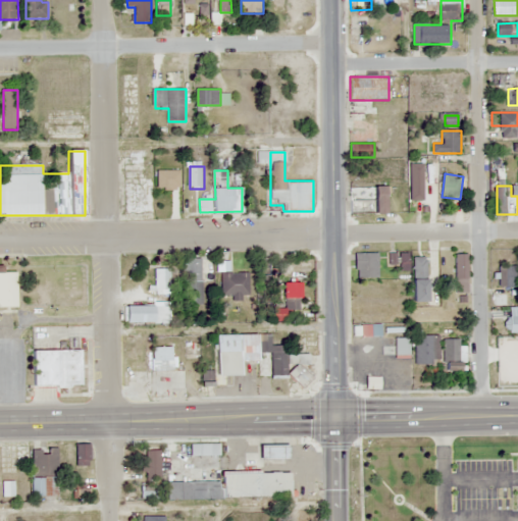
[(351,211),(387,211),(387,187),(351,187),(351,211)]
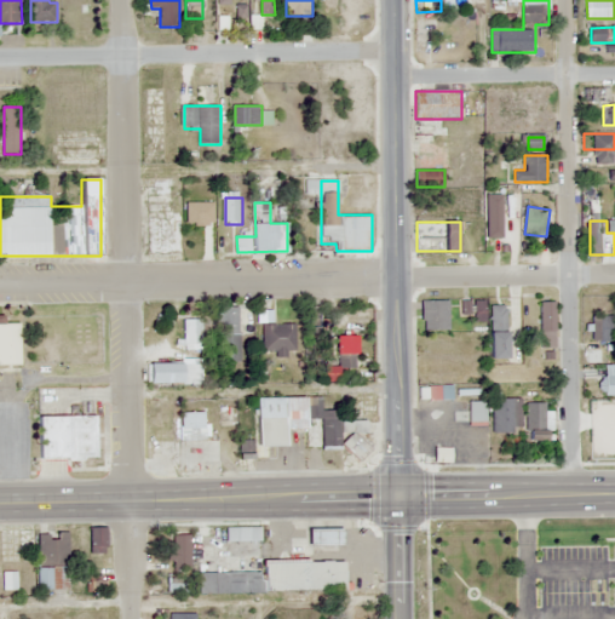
[(450,301),(424,301),(424,330),(450,330),(450,301)]
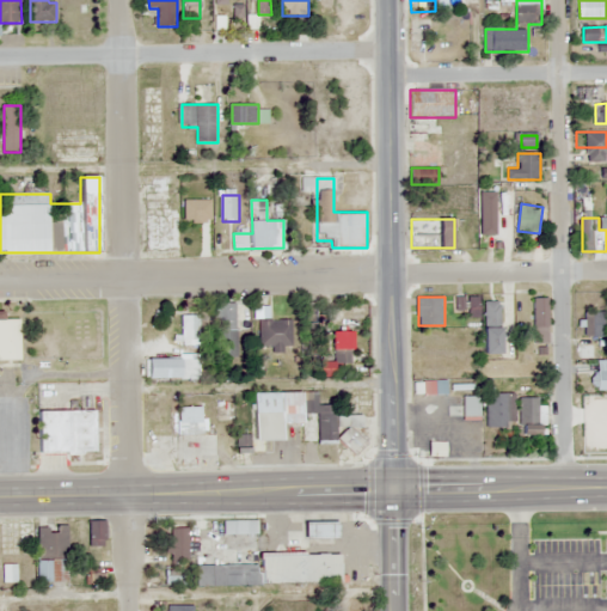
[(459,307),(471,307),(471,317),(480,317),(480,298),(459,298),(459,307)]
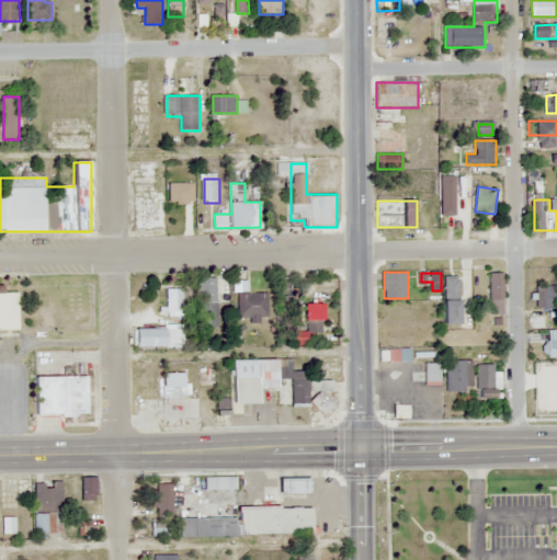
[(504,315),(504,274),(491,274),(491,315),(504,315)]
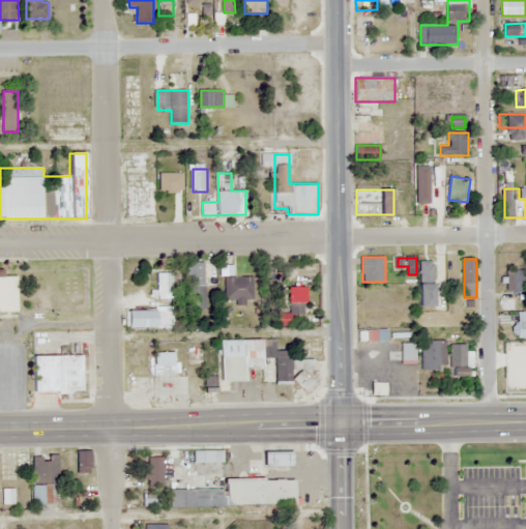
[(434,307),(434,261),(420,261),(420,307),(434,307)]
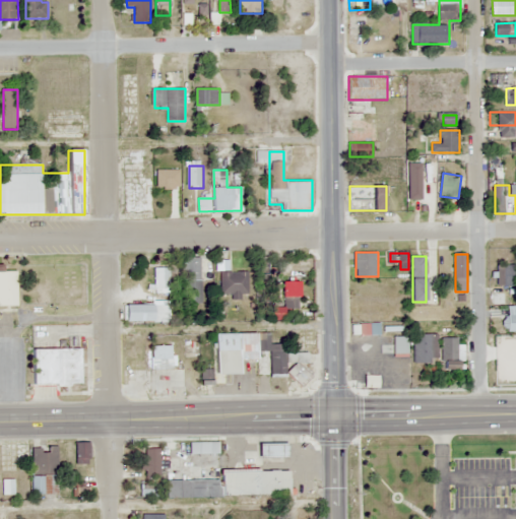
[(202,257),(184,257),(185,266),(155,266),(156,293),(173,293),(173,283),(185,282),(185,304),(203,304),(202,257)]
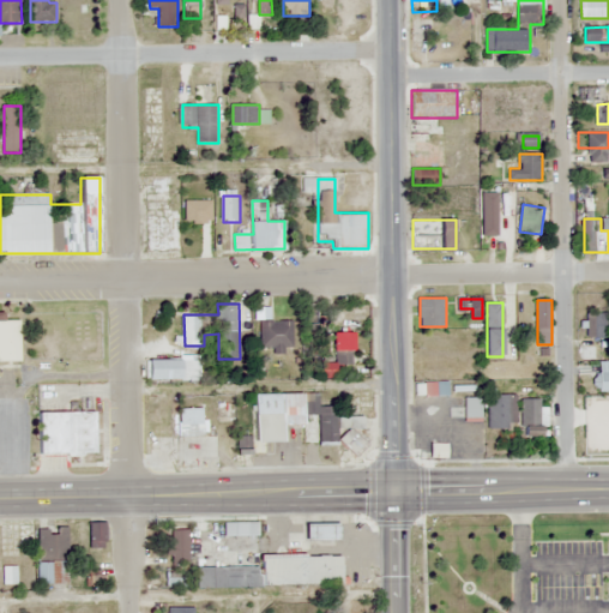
[(603,313),(589,313),(589,338),(603,338),(603,313)]
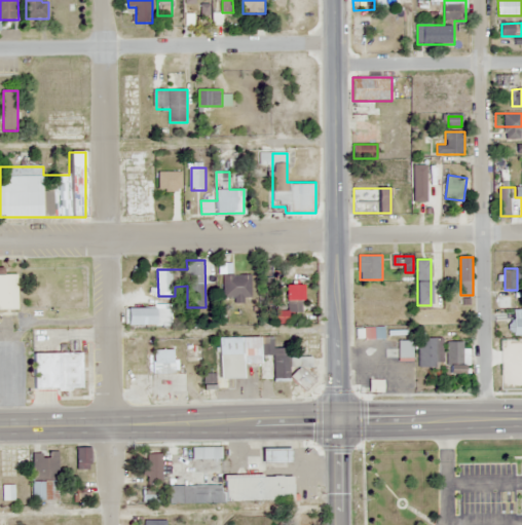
[(0,310),(17,310),(17,273),(3,273),(3,270),(0,270),(0,310)]
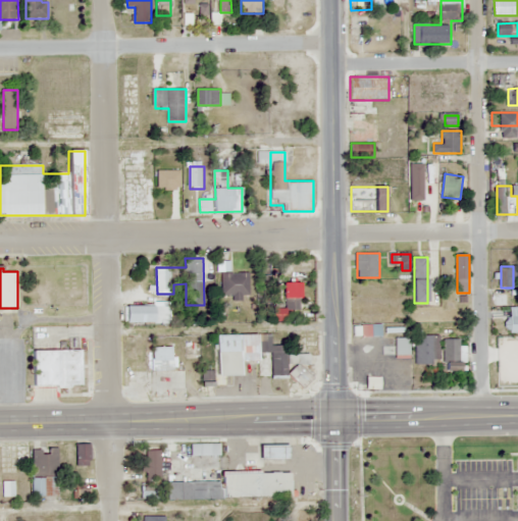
[(251,273),(223,273),(223,299),(251,299),(251,273)]
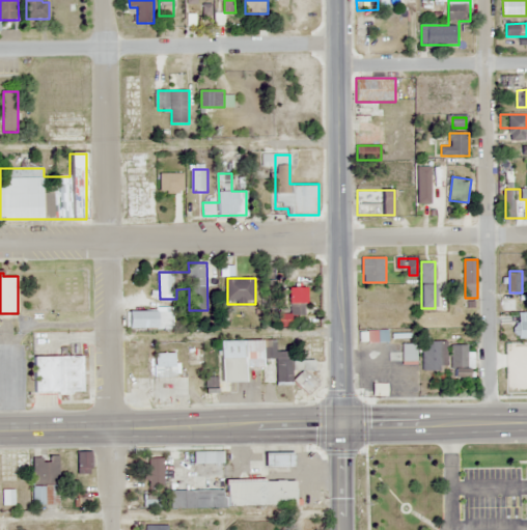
[(307,287),(290,287),(290,316),(307,316),(307,287)]
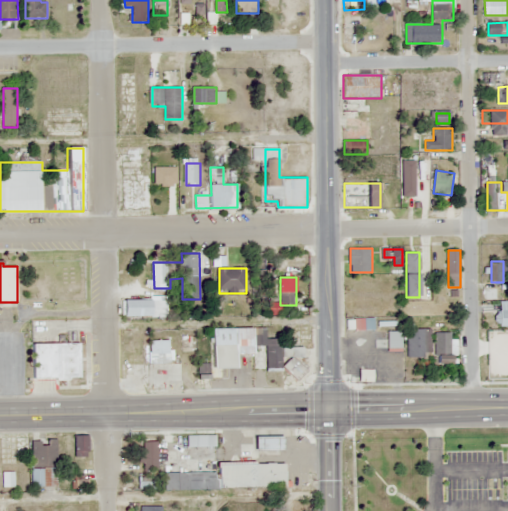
[(168,317),(168,300),(123,300),(123,317),(168,317)]
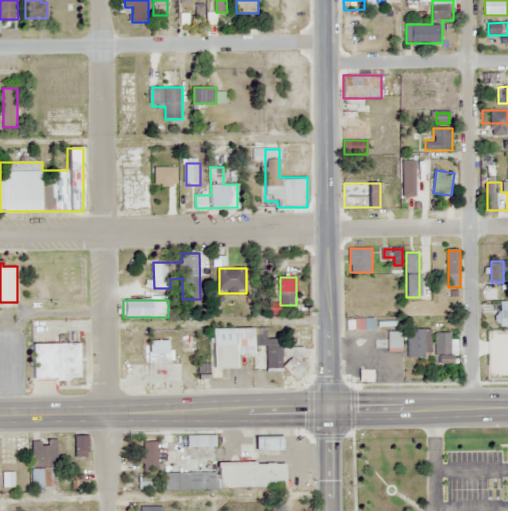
[(507,304),(499,304),(499,326),(507,326),(507,304)]
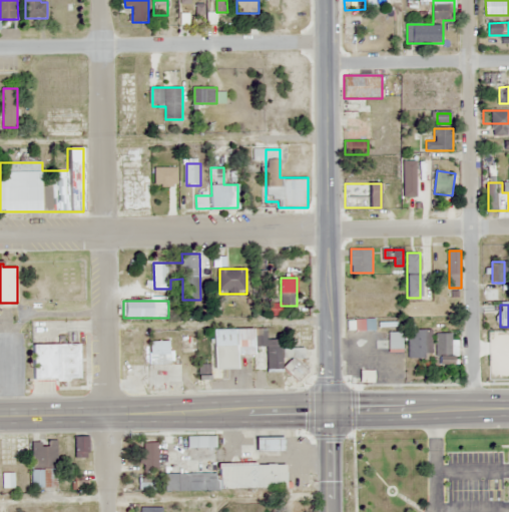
[(357,319),(357,331),(377,331),(377,319),(357,319)]
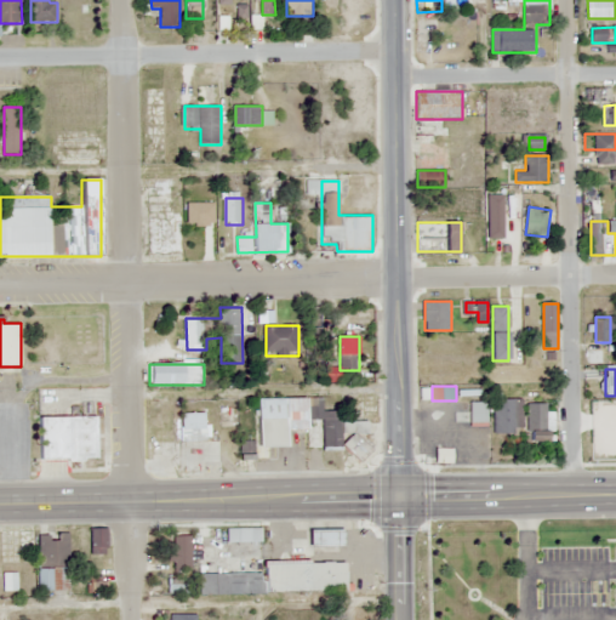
[(258,398),(258,447),(286,447),(286,431),(311,431),(311,447),(343,447),(343,431),(348,431),(348,456),(369,456),(369,427),(342,427),(342,411),(324,411),(324,398),(258,398)]
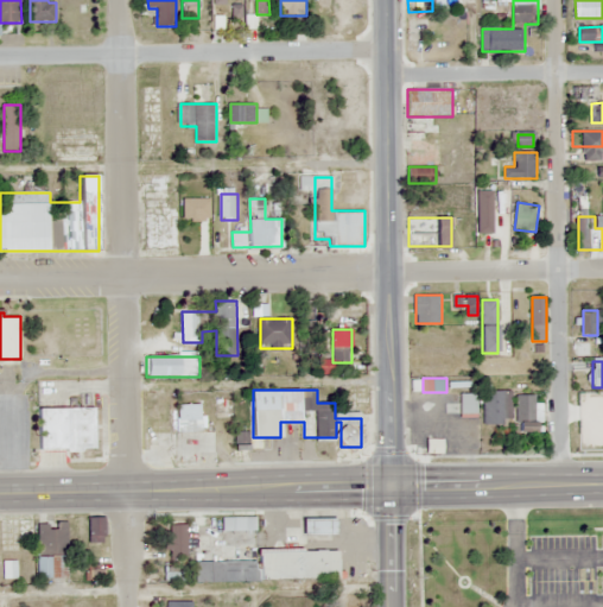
[(484,391),(484,423),(512,423),(512,391),(484,391)]
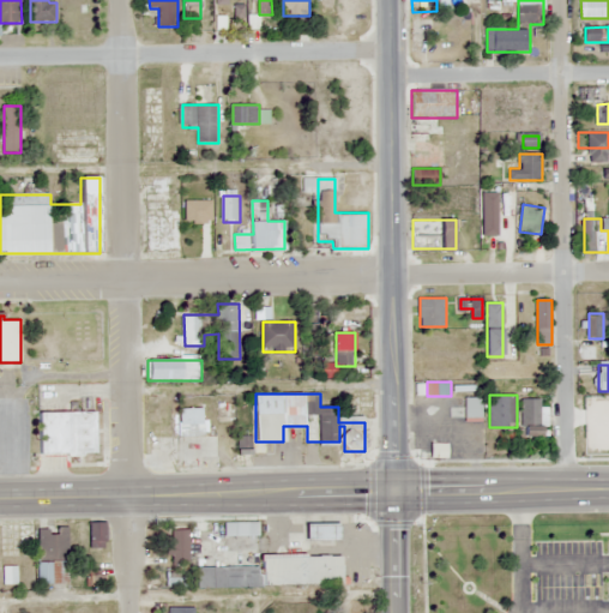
[(466,398),(466,419),(483,419),(483,398),(466,398)]
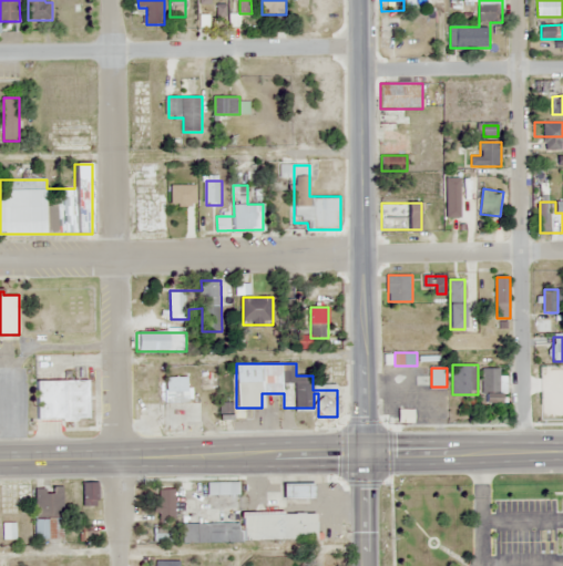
[(484,402),(501,402),(501,369),(484,369),(484,402)]
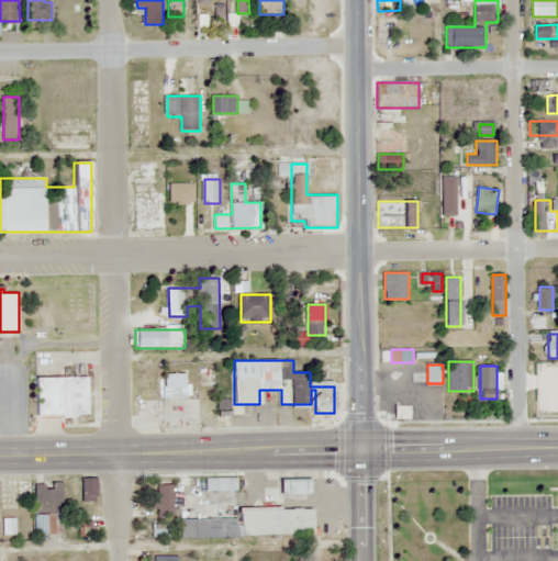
[(187,389),(187,373),(166,374),(166,389),(187,389)]
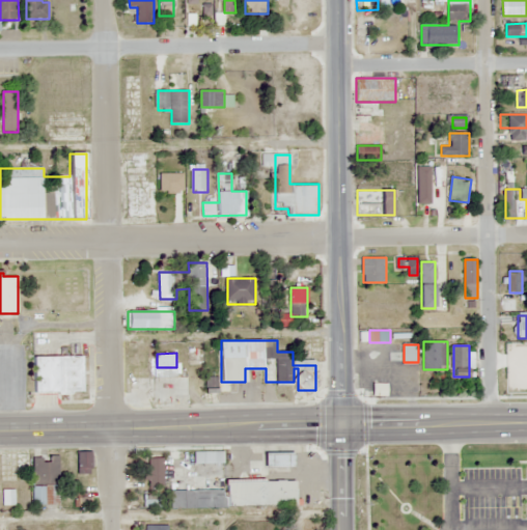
[(32,356),(32,393),(83,393),(83,356),(32,356)]
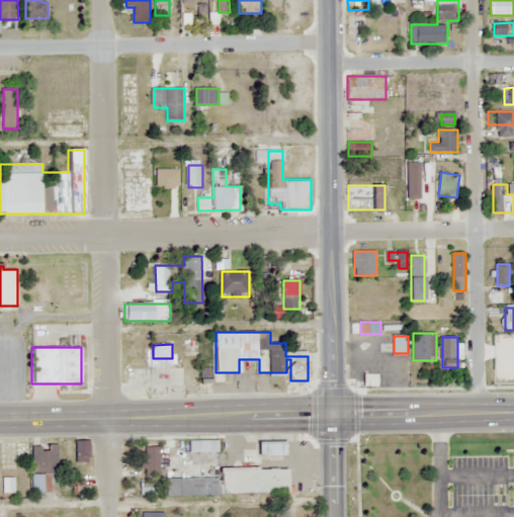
[(495,358),(495,382),(511,382),(511,358),(495,358)]
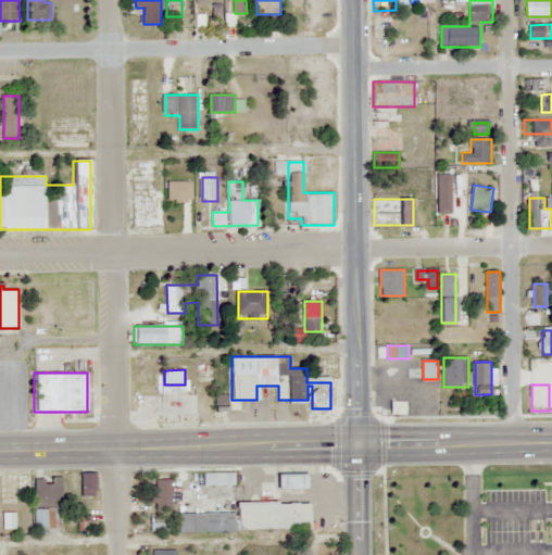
[(80,496),(98,496),(98,474),(80,474),(80,496)]
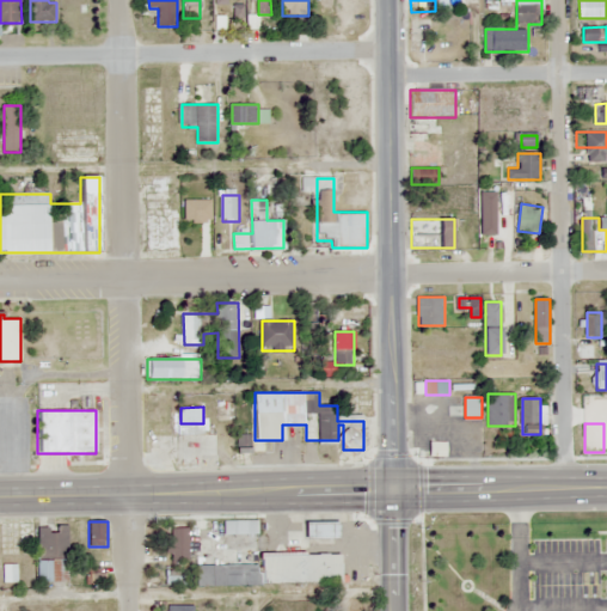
[(41,526),(41,582),(69,582),(69,526),(41,526)]
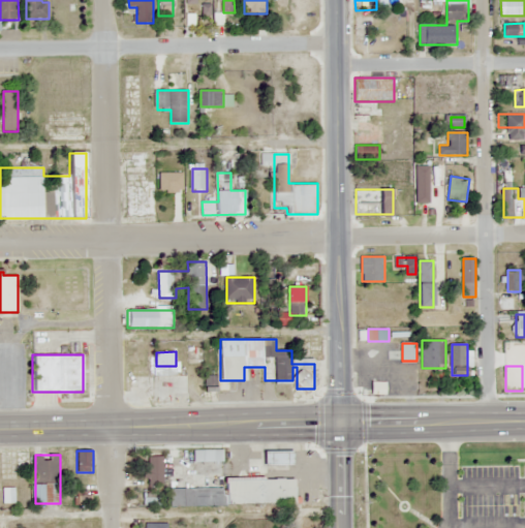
[(149,486),(164,486),(164,457),(149,457),(149,486)]
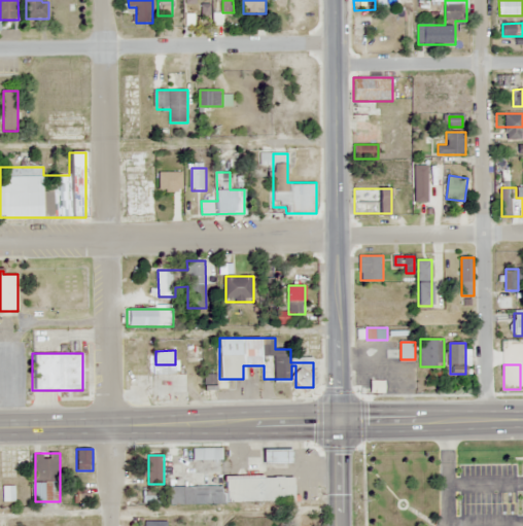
[(293,477),(225,477),(225,486),(170,487),(170,504),(293,503),(293,477)]
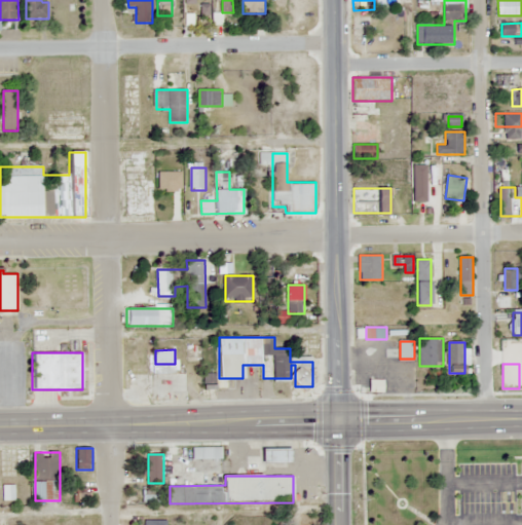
[(161,490),(144,490),(144,504),(161,504),(161,490)]
